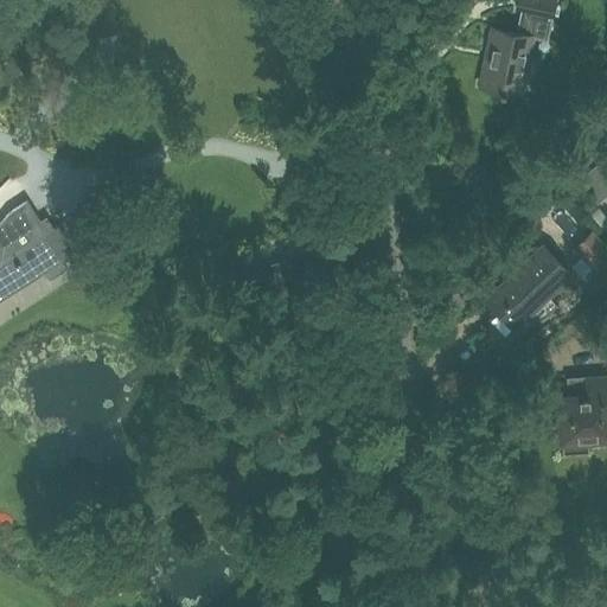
[(519,90),(530,34),(548,38),(554,0),(516,0),(515,8),(519,10),(516,30),(492,25),(481,83),(519,90)]
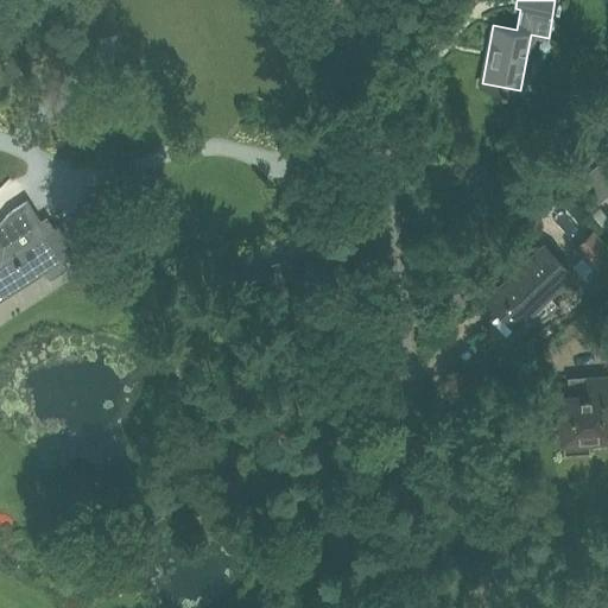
[(64,192),(88,182),(69,138),(45,149),(64,192)]
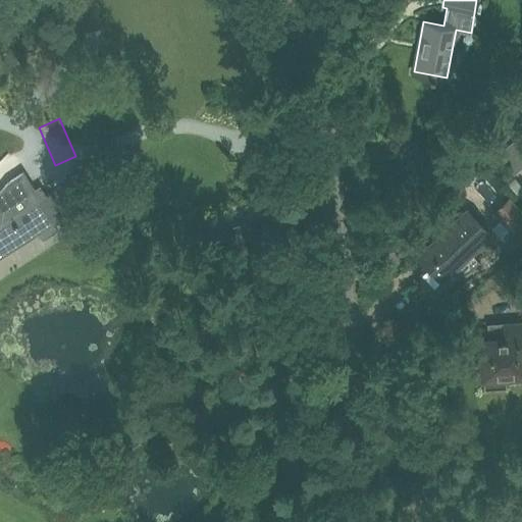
[(521,165),(521,136),(520,135),(488,160),(500,173),(508,167),(513,173),(521,165)]
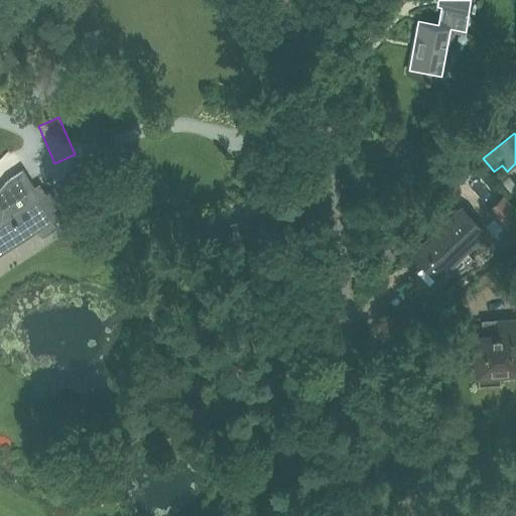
[(0,252),(37,229),(40,234),(54,225),(52,222),(66,214),(50,190),(45,194),(39,183),(34,186),(22,167),(8,177),(0,186),(0,252)]
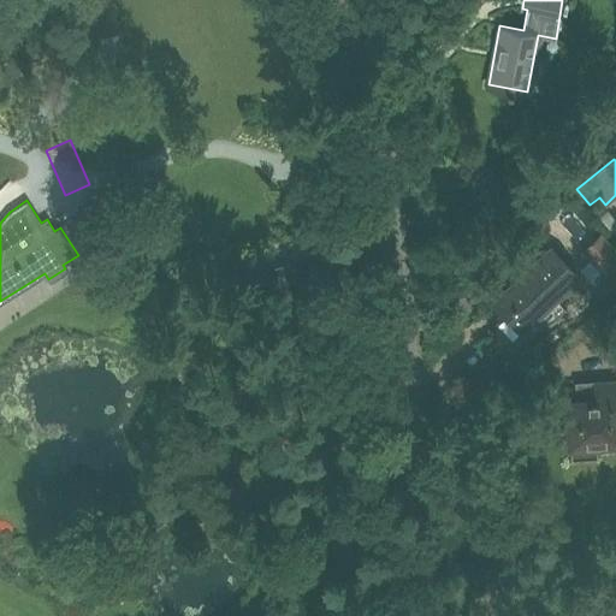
[(510,274),(515,279),(492,301),(521,331),(579,277),(550,246),(528,267),(523,261),(510,274)]
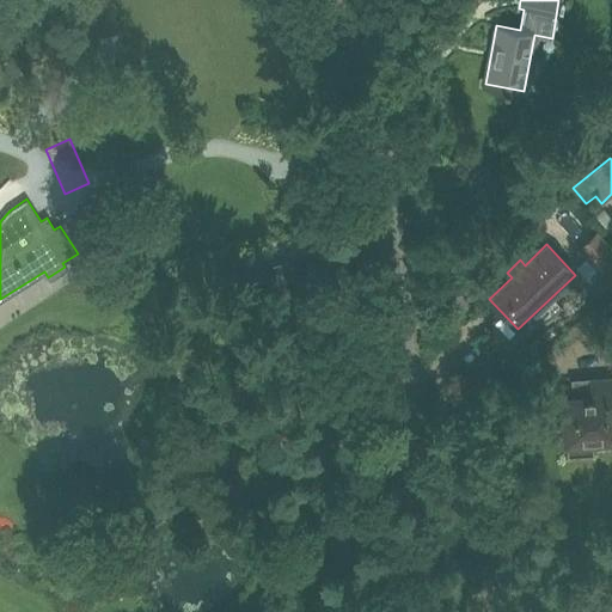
[(565,422),(561,426),(562,434),(567,438),(568,457),(593,456),(593,440),(611,439),(611,378),(573,380),(574,398),(563,398),(565,422)]
